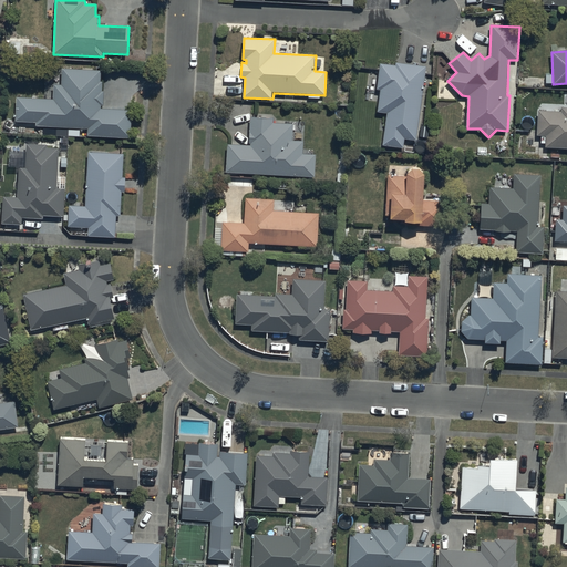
[(395,64),(381,63),(378,88),(381,89),(379,112),(388,113),(383,146),(404,148),(405,140),(416,141),(425,66),(397,63),(395,64)]
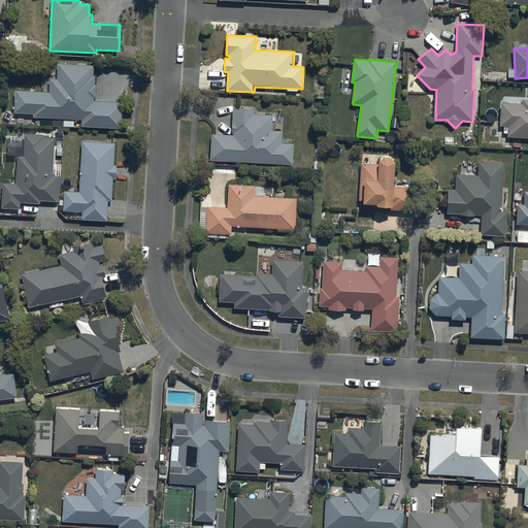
[(50,92),(15,91),(14,111),(34,112),(34,117),(81,119),(81,127),(123,128),(124,103),(94,102),(94,98),(96,98),(97,85),(95,85),(96,77),(94,77),(94,66),(58,64),(58,77),(51,77),(50,92)]
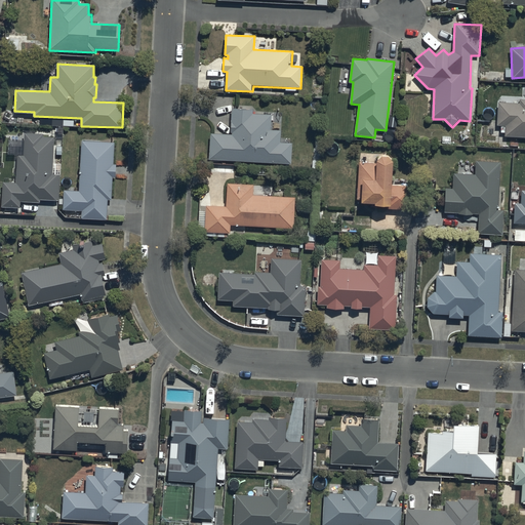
[(524,99),(520,99),(520,105),(498,103),(497,125),(506,125),(506,135),(524,136),(524,99)]
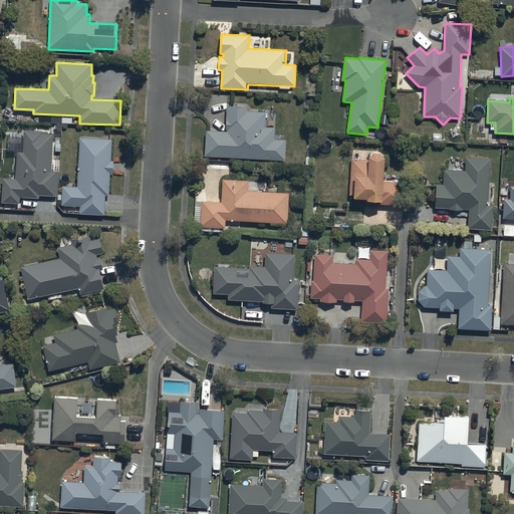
[(248,107),(227,107),(226,131),(206,130),(205,157),(286,160),(287,139),(275,139),(276,126),(266,125),(267,112),(248,111),(248,107)]
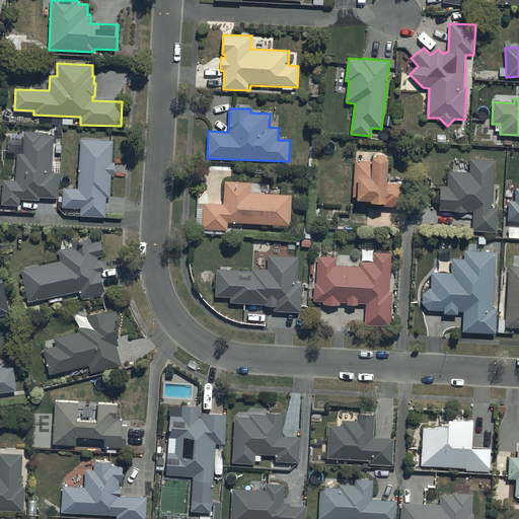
[(15,180),(3,180),(2,205),(19,205),(19,200),(40,201),(40,198),(60,198),(60,172),(53,172),(54,135),(44,135),(44,132),(24,132),(24,153),(16,153),(15,180)]
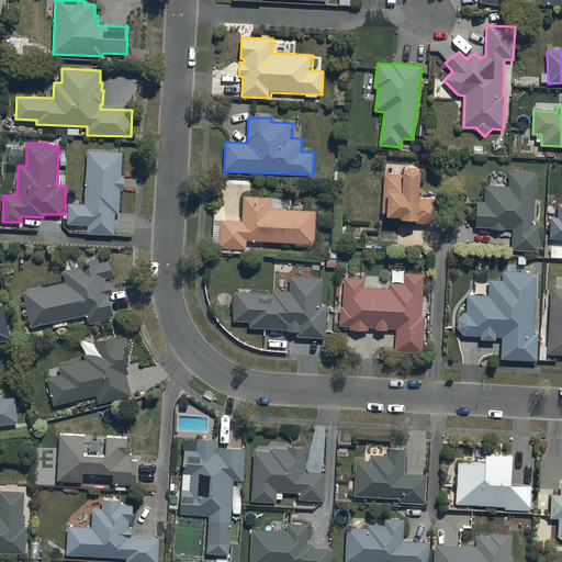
[(71,203),(68,203),(67,224),(87,225),(87,234),(114,235),(115,214),(120,214),(121,190),(124,190),(125,176),(122,176),(123,152),(88,150),(86,204),(78,203),(79,200),(71,200),(71,203)]
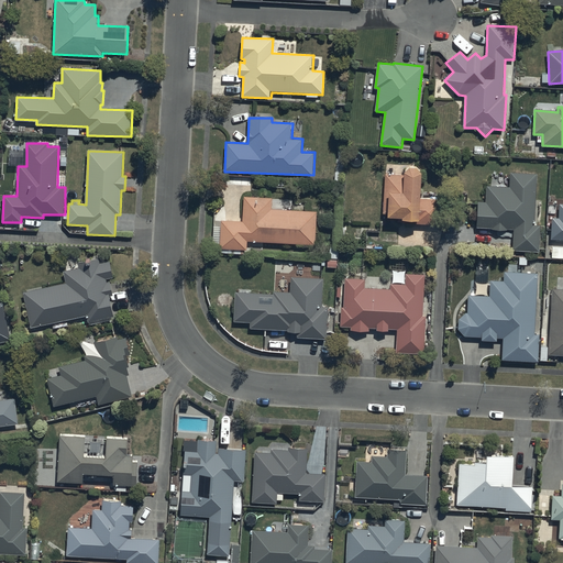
[(404,175),(385,175),(383,222),(408,223),(408,220),(419,221),(418,223),(441,224),(442,200),(421,199),(422,173),(418,167),(411,167),(406,172),(404,175)]
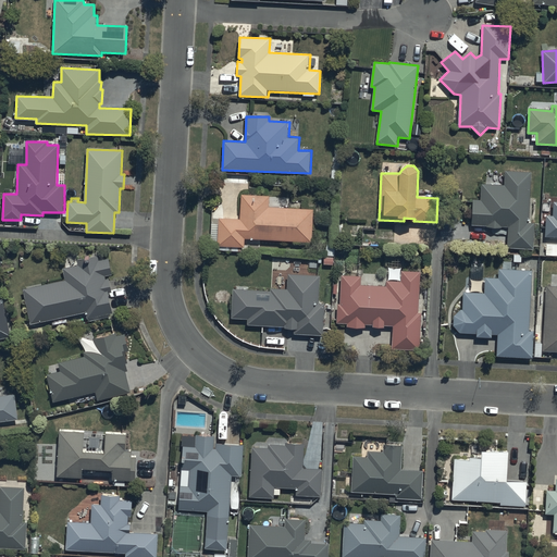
[(504,186),(481,185),(480,201),(472,200),(472,225),(489,225),(489,229),(507,229),(507,247),(534,248),(534,223),(530,223),(531,171),(504,170),(504,186)]
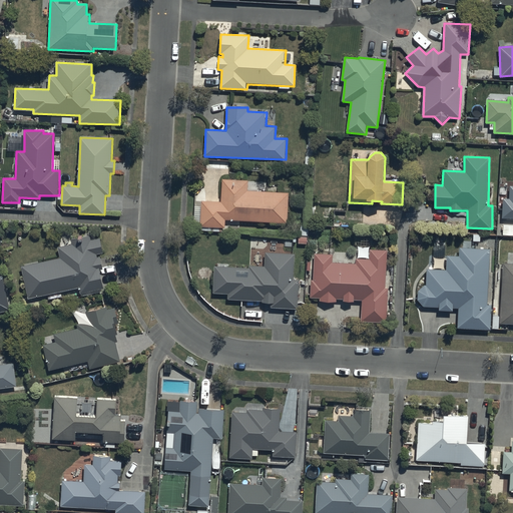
[(221,202),(201,201),(200,226),(224,227),(225,220),(288,222),(289,193),(248,192),(248,180),(222,179),(221,202)]
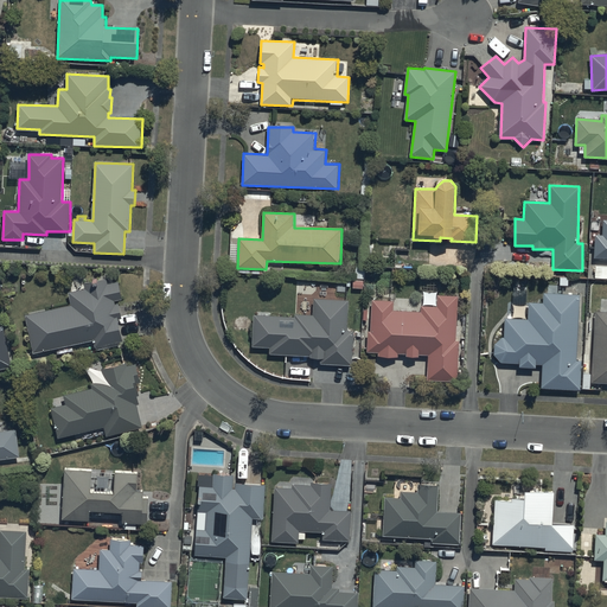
[(606,222),(604,222),(604,235),(594,235),(594,259),(606,259),(606,222)]
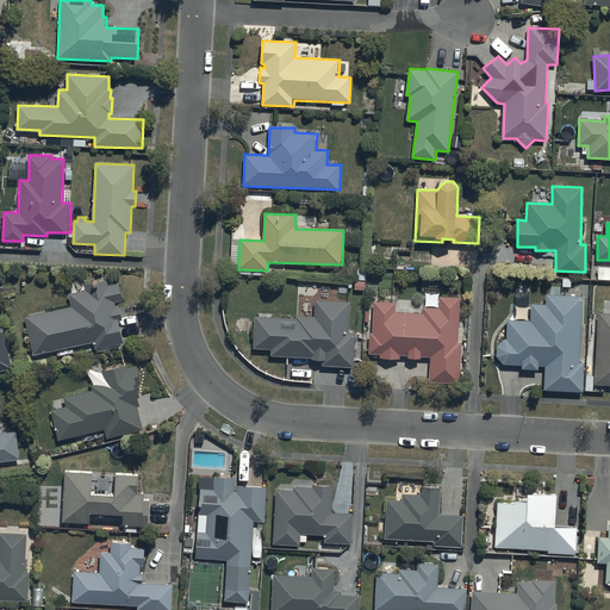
[(70,306),(26,317),(33,354),(94,343),(95,348),(123,343),(119,322),(123,321),(119,305),(116,306),(116,303),(123,302),(119,284),(109,286),(107,280),(85,284),(86,291),(68,293),(70,306)]
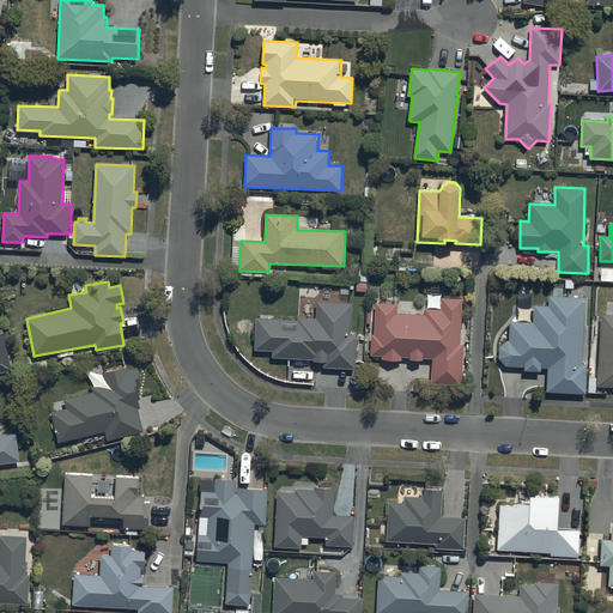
[(534,323),(510,322),(510,340),(499,349),(499,358),(505,366),(526,368),(526,371),(541,371),(541,368),(547,369),(546,392),(587,394),(588,364),(583,364),(587,297),(550,296),(548,305),(534,304),(534,323)]
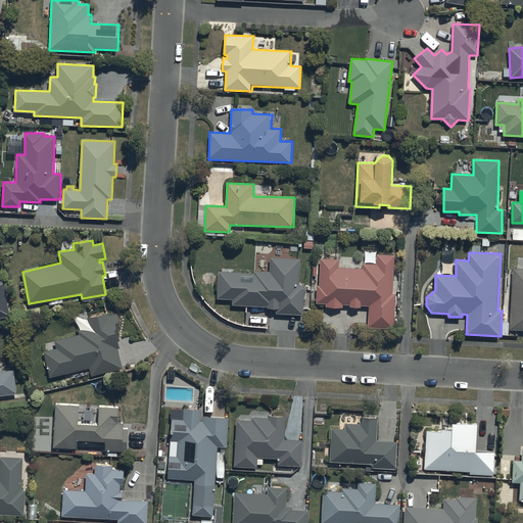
[(339,259),(321,258),(321,285),(317,285),(317,303),(326,303),(326,307),(343,308),(343,305),(349,305),(349,306),(361,307),(361,305),(369,305),(368,327),(394,328),(395,293),(392,293),(394,255),(377,254),(377,264),(363,264),(363,268),(338,267),(339,259)]
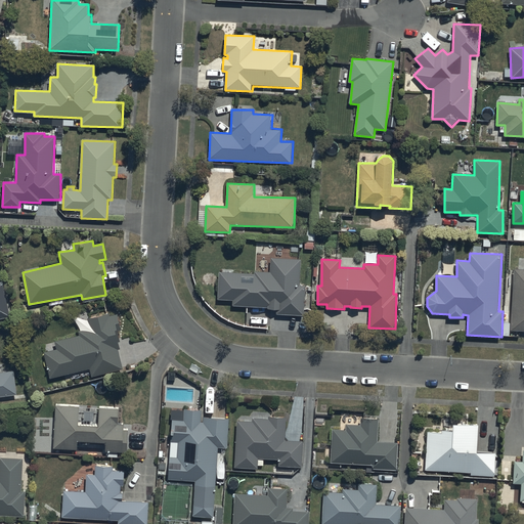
[(255,274),(219,273),(218,299),(232,300),(232,305),(267,307),(267,310),(277,310),(276,314),(304,315),(306,285),(301,285),(302,259),(271,258),(270,272),(255,271),(255,274)]
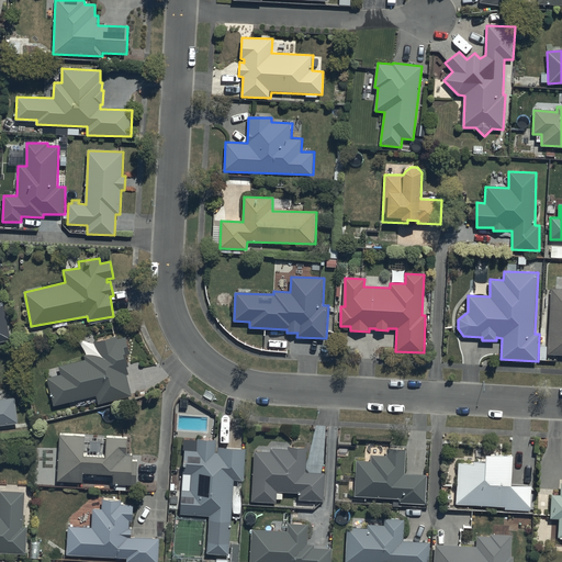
[(561,289),(550,289),(548,356),(561,356),(561,289)]
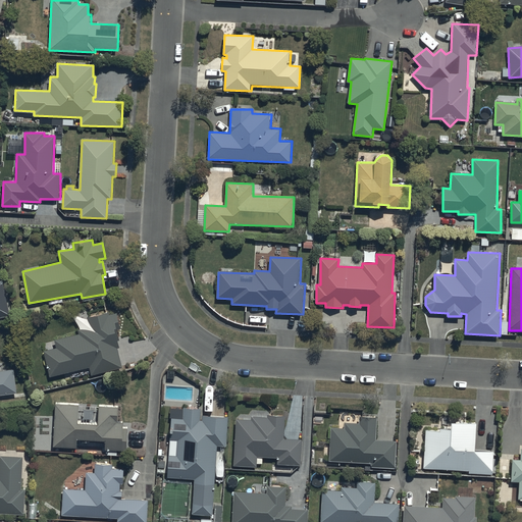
[(0,317),(10,315),(3,280),(0,280),(0,317)]
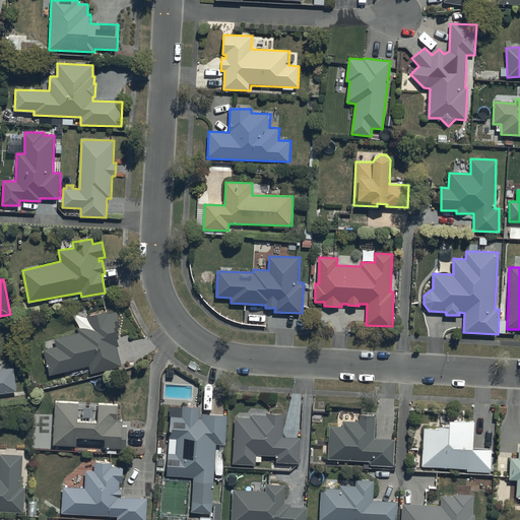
[(57,346),(44,349),(49,374),(90,366),(91,373),(122,367),(118,347),(120,347),(118,337),(119,337),(117,329),(120,329),(117,312),(109,313),(109,312),(87,316),(89,326),(79,328),(80,333),(56,338),(57,346)]
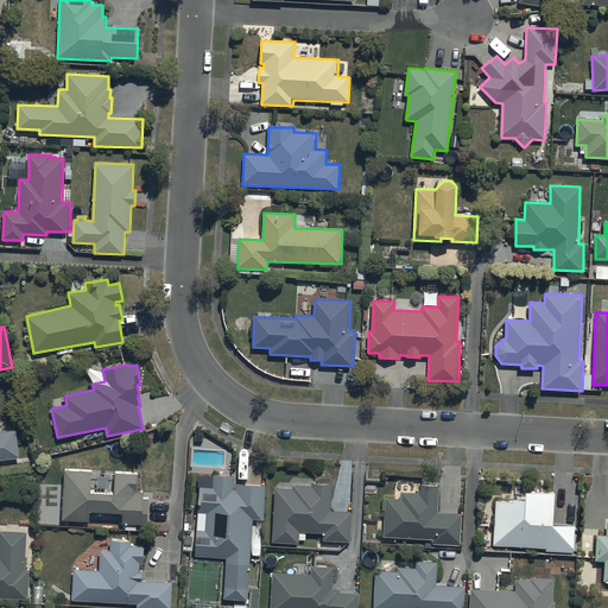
[(0,460),(20,457),(17,431),(0,432),(0,460)]
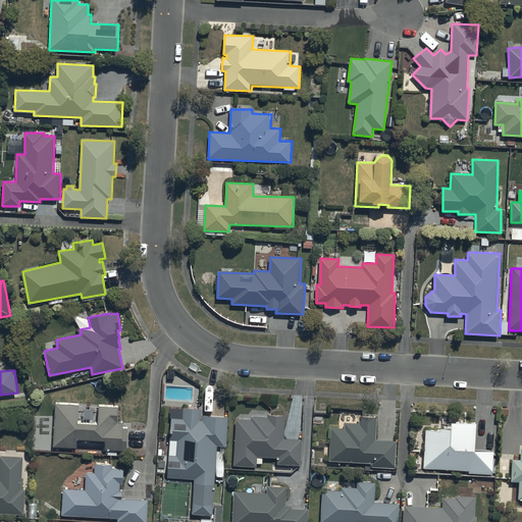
[(80,406),(55,405),(53,448),(77,449),(77,440),(105,441),(105,451),(126,452),(127,428),(124,428),(124,423),(117,423),(118,407),(99,406),(98,423),(79,422),(80,406)]
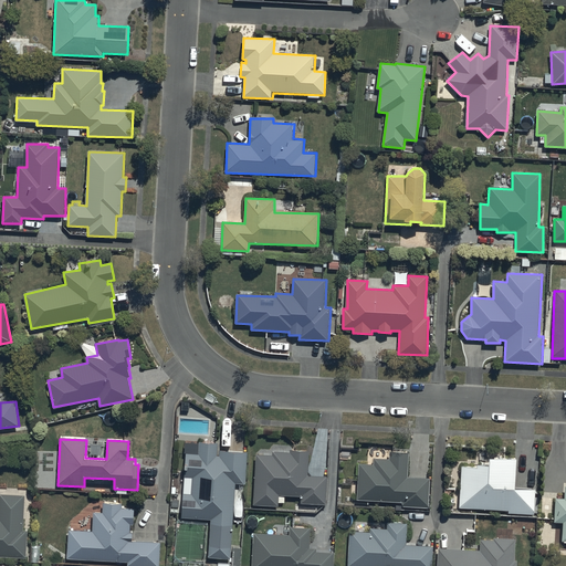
[(191,494),(184,494),(182,517),(211,520),(210,535),(233,536),(236,484),(247,484),(249,451),(218,450),(218,443),(200,442),(199,453),(186,453),(185,478),(192,478),(191,494)]
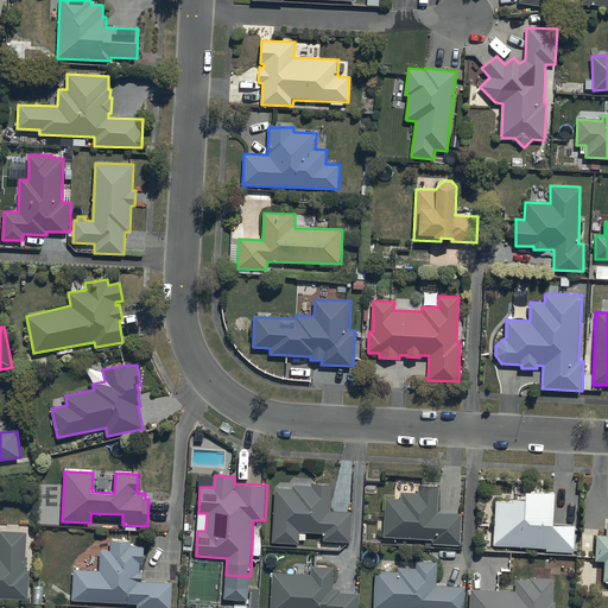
[(293,489),(276,489),(273,542),(301,543),(301,540),(306,540),(306,533),(323,534),(322,540),(350,542),(352,512),(336,512),(331,508),(331,485),(312,485),(312,487),(293,487),(293,489)]
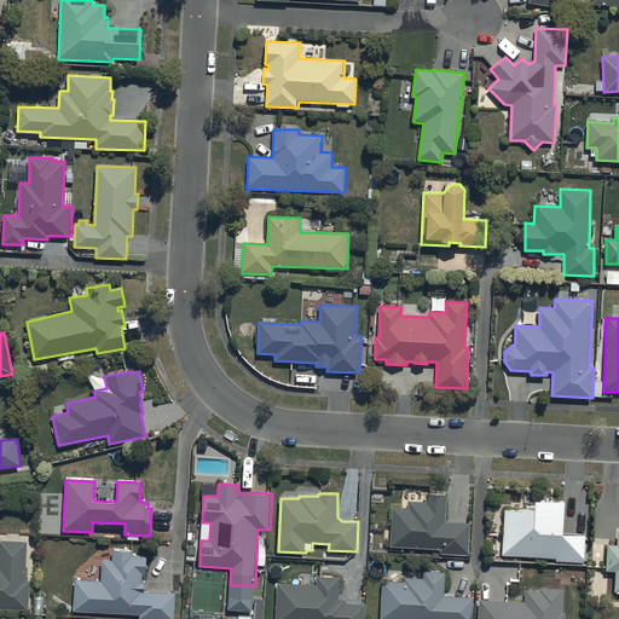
[(410,508),(393,508),(392,548),(441,549),(441,554),(468,555),(469,524),(447,522),(447,495),(427,495),(427,502),(410,502),(410,508)]
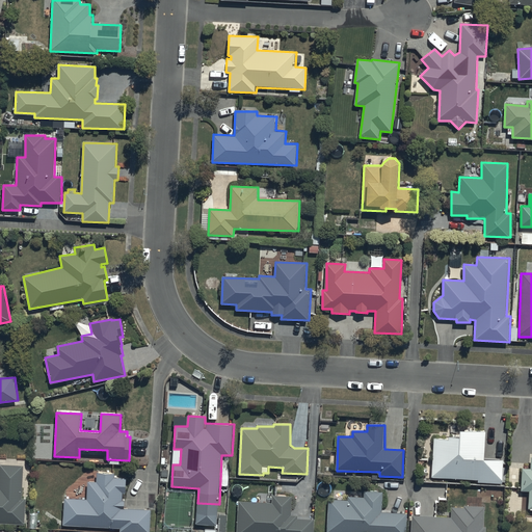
[(449,439),(434,439),(432,478),(478,479),(478,482),(503,483),(504,460),(484,459),(486,431),(461,430),(460,437),(449,436),(449,439)]
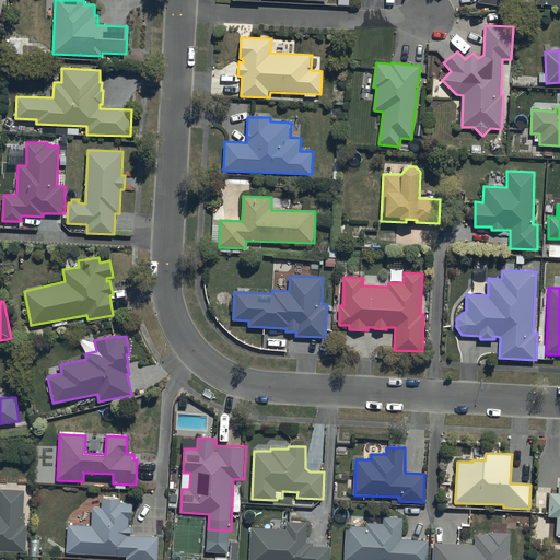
[(559,482),(558,493),(549,493),(548,517),(558,517),(557,536),(559,535),(559,482)]
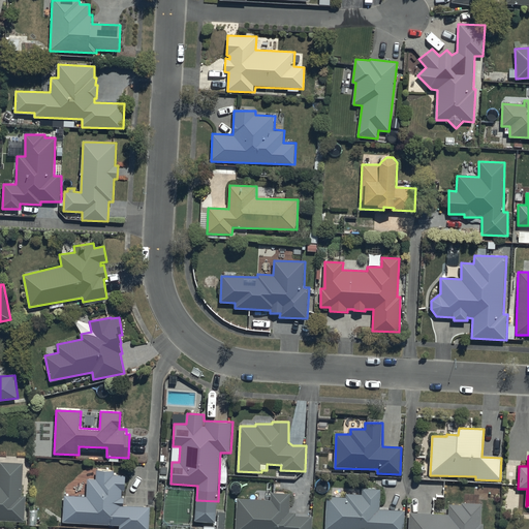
[(0,520),(25,521),(26,496),(23,496),(25,464),(0,462),(0,520)]
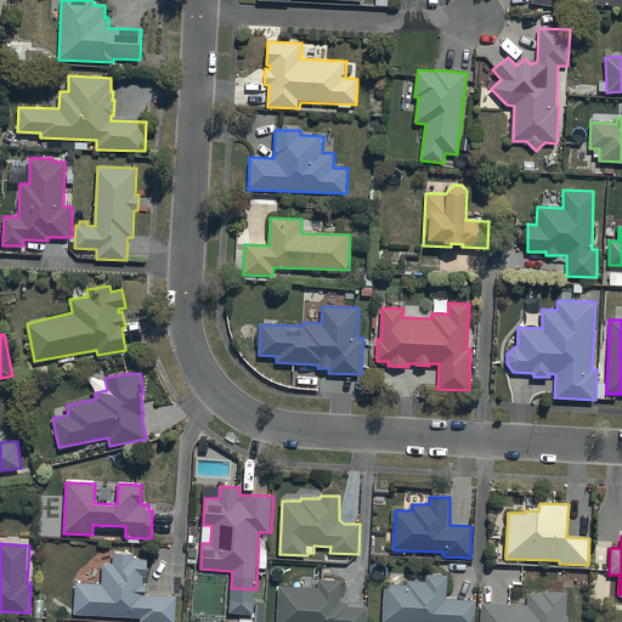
[(102,584),(77,583),(74,615),(141,617),(140,621),(175,621),(176,597),(146,595),(146,584),(143,584),(143,577),(147,577),(147,559),(134,558),(135,554),(113,553),(113,564),(103,563),(102,584)]
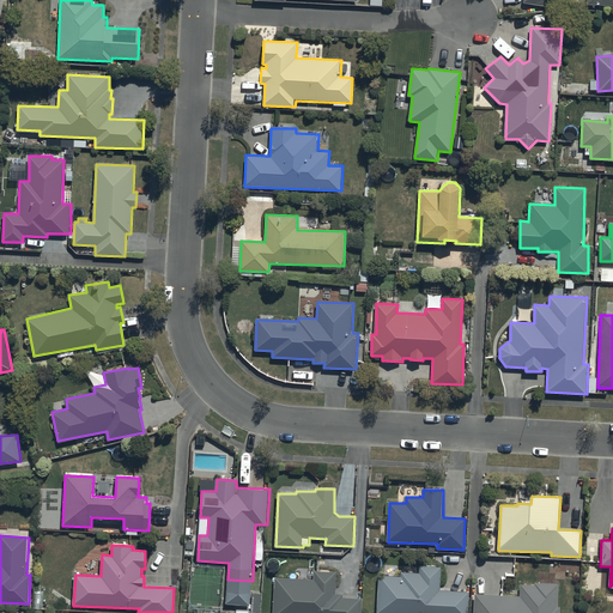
[(402,577),(378,576),(376,612),(467,612),(469,592),(439,590),(441,566),(420,565),(419,574),(402,572),(402,577)]
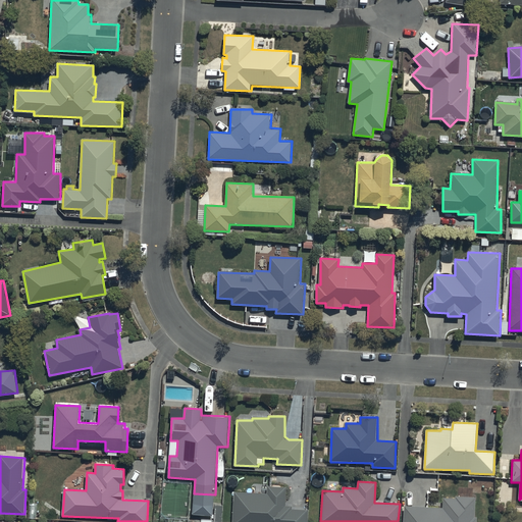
[(267,493),(233,491),(232,521),(307,521),(308,509),(292,509),(292,506),(285,505),(286,487),(267,486),(267,493)]
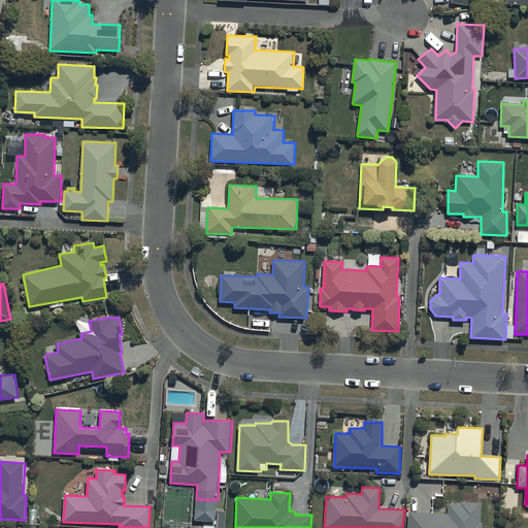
[(448,514),(408,512),(407,527),(483,527),(483,523),(480,523),(481,503),(461,502),(461,505),(448,504),(448,514)]
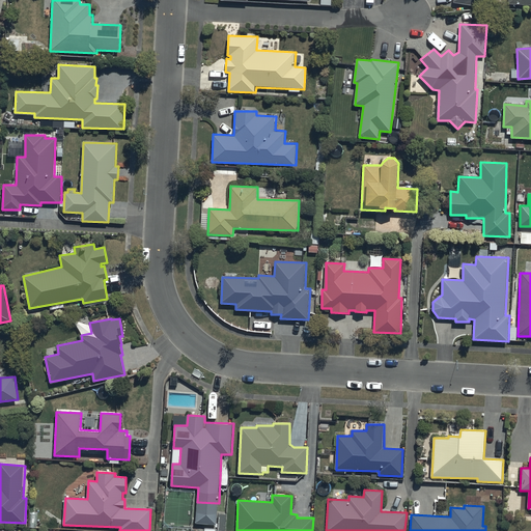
All buildings are outlined.
